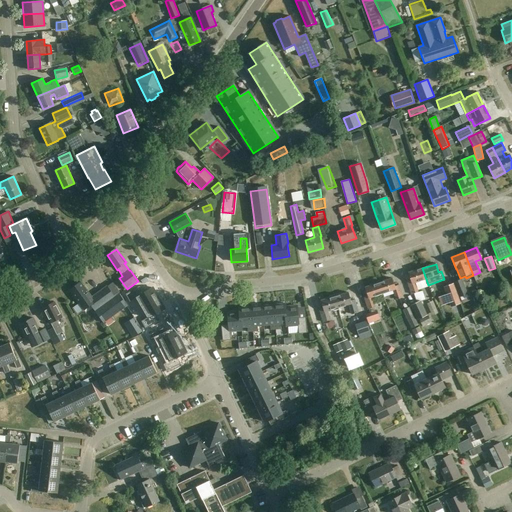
[(407,282),(411,294),(413,294),(418,292),(415,283),(426,279),(422,268),(408,273),(411,281),(407,282)]
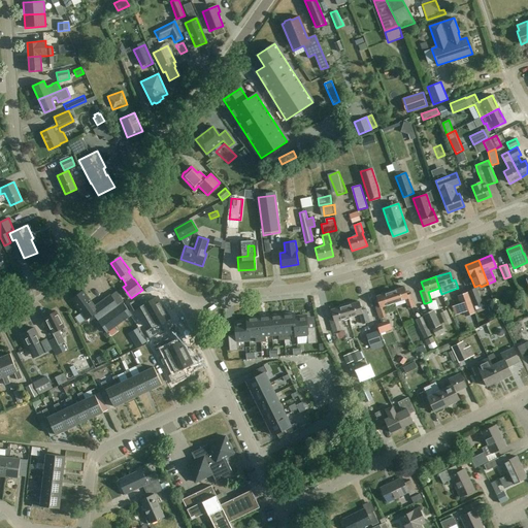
[(391,292),(394,303),(405,300),(408,309),(416,307),(411,294),(407,295),(404,287),(391,292)]
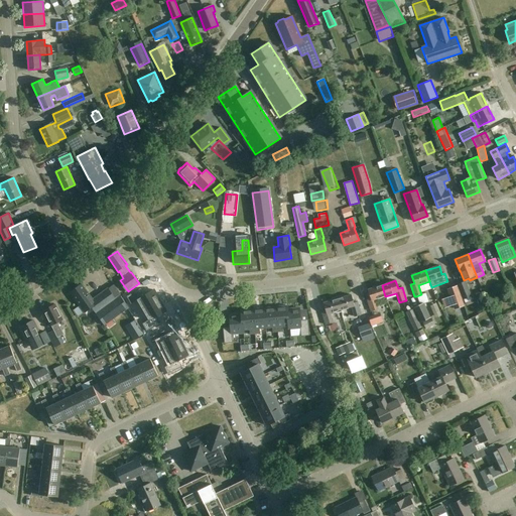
[(466,280),(457,284),(464,299),(472,296),(466,280)]
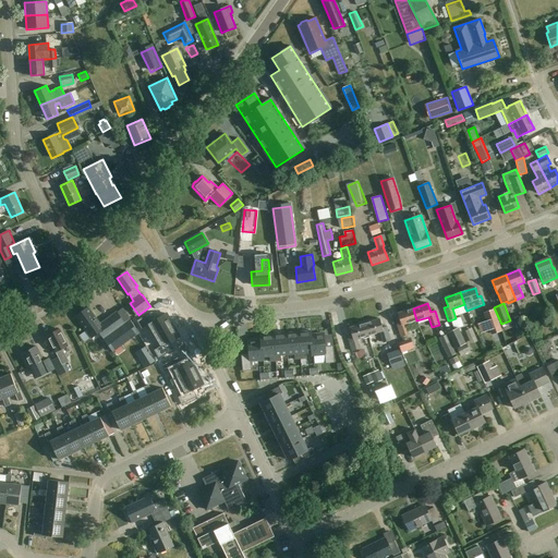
[(75,316),(85,330),(81,334),(85,340),(91,337),(92,338),(99,332),(113,352),(140,334),(130,320),(131,319),(123,307),(100,325),(88,307),(75,316)]
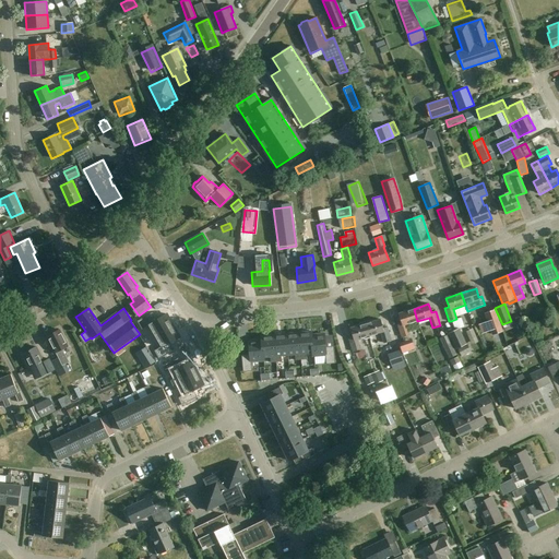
[(417,321),(414,309),(399,314),(402,323),(397,324),(402,337),(408,335),(405,325),(417,321)]
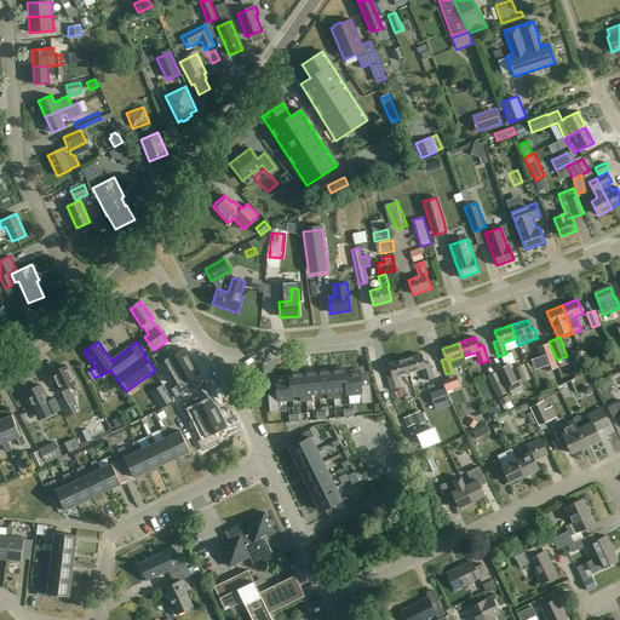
[(545,366),(547,371),(557,368),(549,344),(539,348),(541,356),(545,366)]
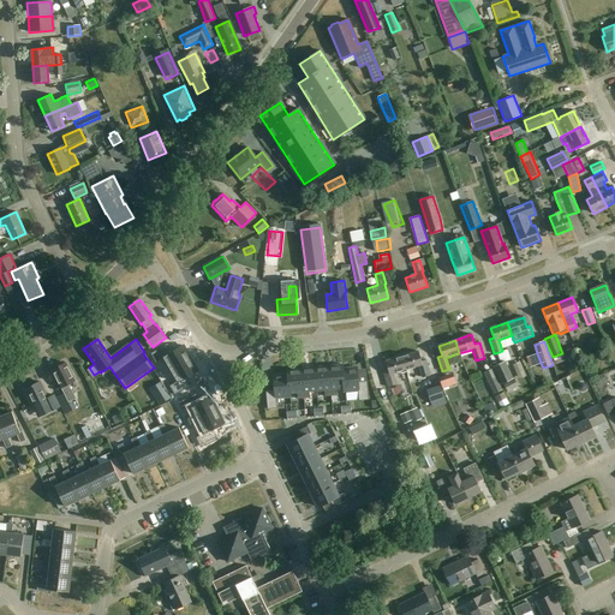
[(167,344),(150,353),(155,362),(163,357),(171,370),(190,358),(183,346),(172,352),(167,344)]
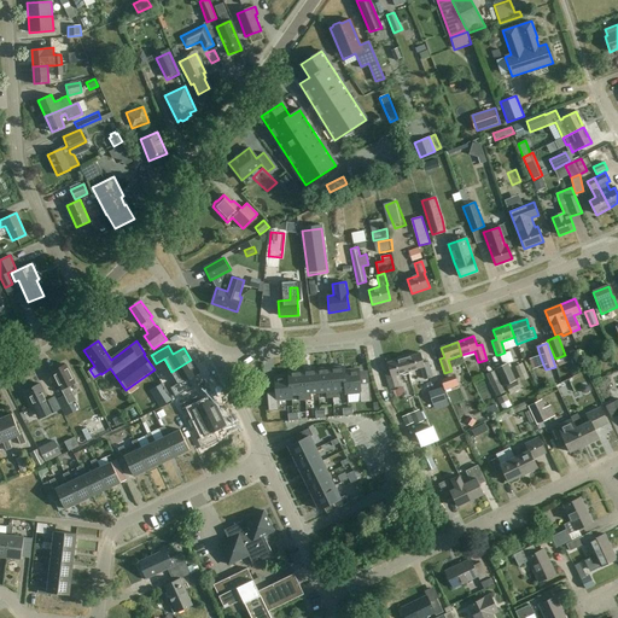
[(502,365),(507,362),(508,363),(513,361),(509,351),(505,353),(499,355),(502,365)]
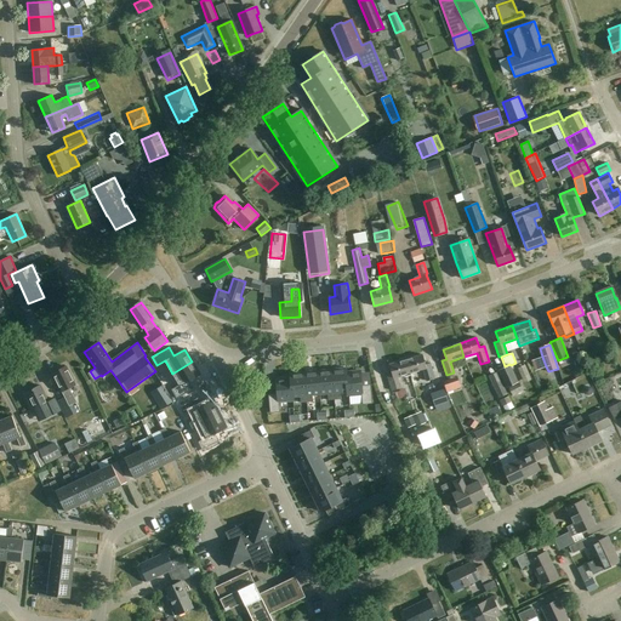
[(406,360),(410,374),(423,370),(427,381),(434,379),(431,364),(426,365),(423,355),(406,360)]
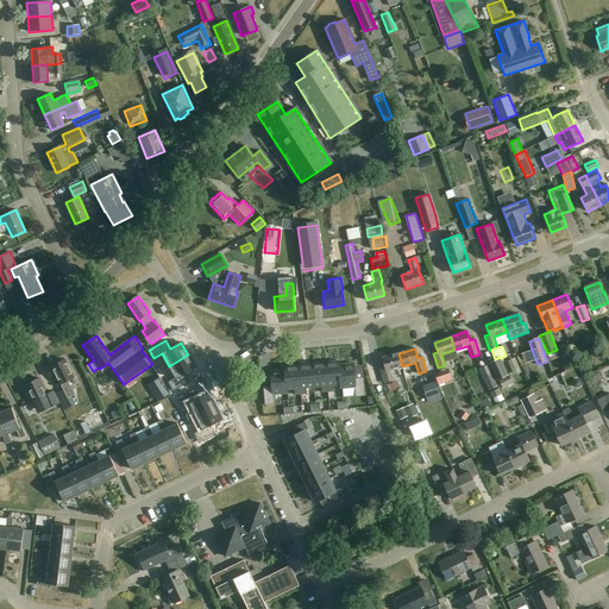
[(402,366),(399,353),(382,358),(384,368),(380,369),(384,383),(393,381),(389,370),(402,366)]
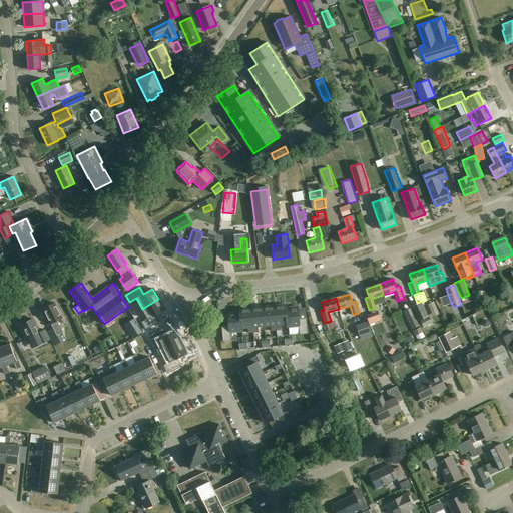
[(148,319),(141,323),(145,330),(159,322),(155,315),(164,309),(158,299),(142,309),(148,319)]
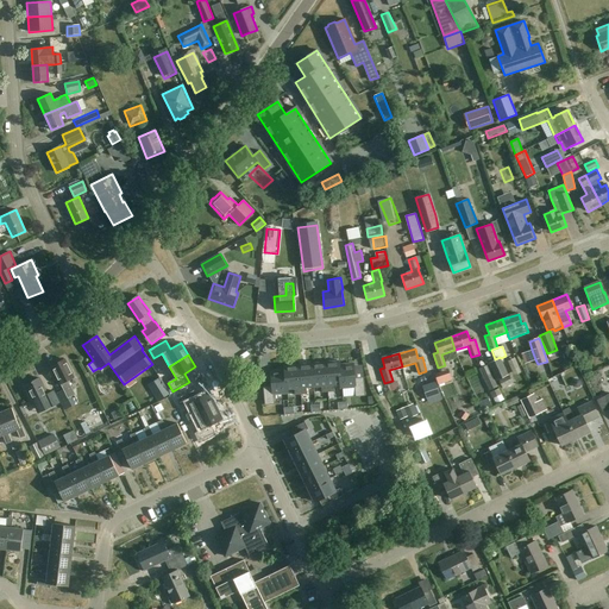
[(496,381),(508,375),(501,358),(500,357),(495,359),(488,363),(496,381)]
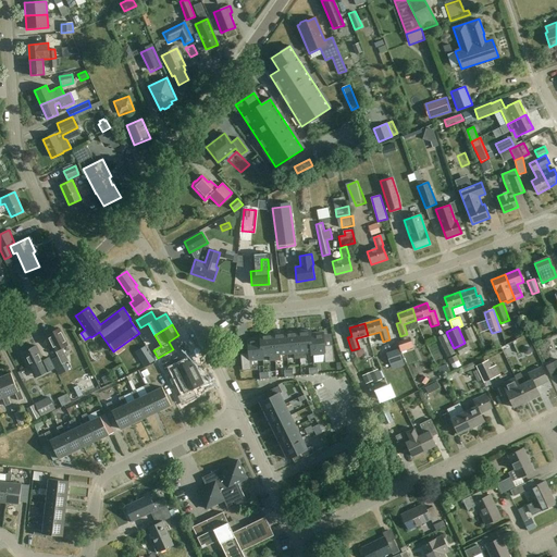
[(67,345),(59,329),(48,334),(56,350),(56,351),(59,358),(52,360),(60,375),(67,371),(64,363),(69,361),(64,354),(61,348),(67,345)]
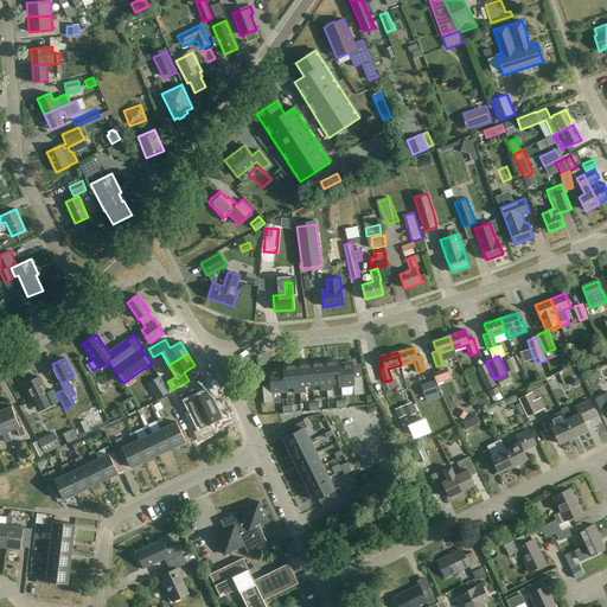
[(338,359),(324,360),(326,391),(333,390),(332,384),(339,383),(338,364),(338,359)]
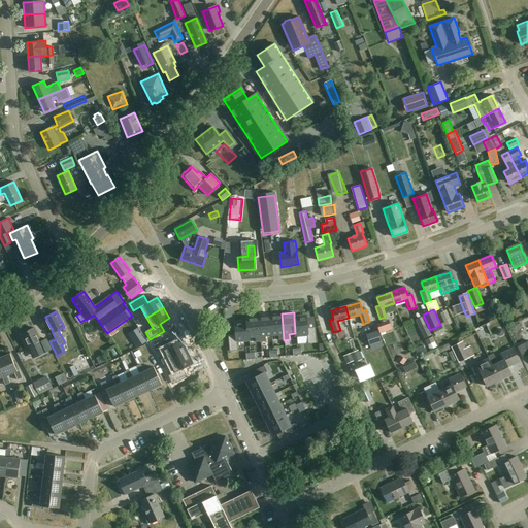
[(282,314),(270,315),(272,335),(278,335),(278,340),(284,340),(282,314)]
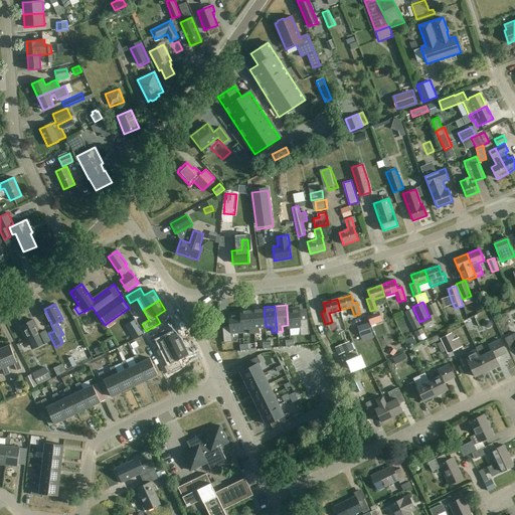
[(264,307),(251,309),(254,334),(260,333),(259,328),(266,327),(264,307)]
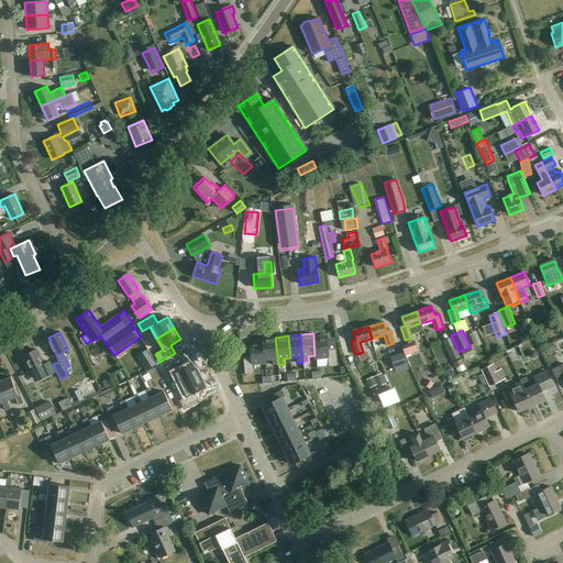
[(313,338),(315,355),(315,359),(328,357),(329,367),(338,366),(337,349),(328,350),(327,337),(315,338),(313,338)]
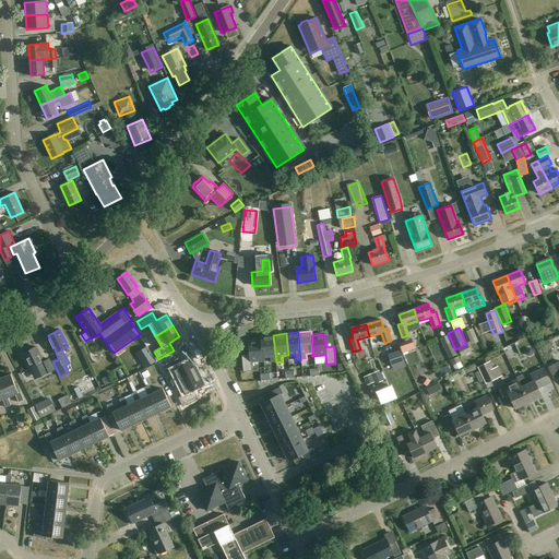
[(273,335),(261,336),(261,340),(263,358),(270,357),(271,363),(276,363),(273,335)]
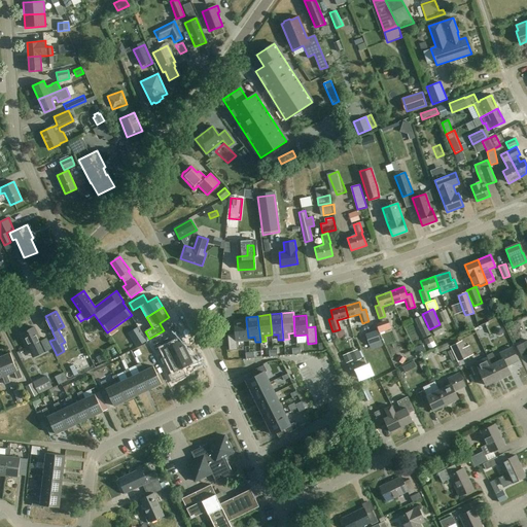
[(422,316),(414,319),(423,339),(430,335),(422,316)]
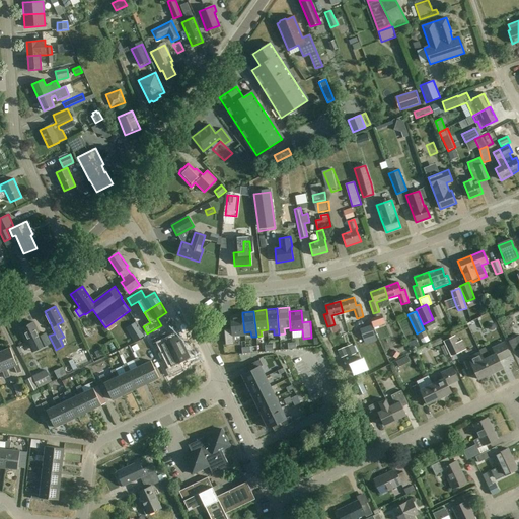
[(499,322),(506,318),(503,313),(497,316),(499,322)]
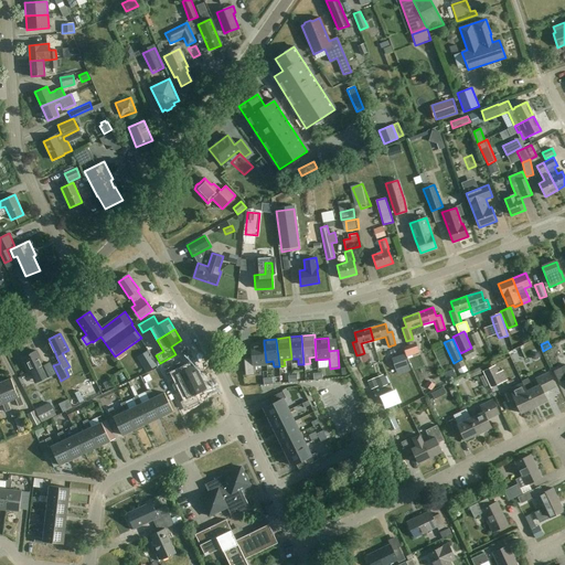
[(264,343),(251,344),(253,358),(244,359),(245,376),(255,375),(254,365),(267,364),(266,362),(264,343)]
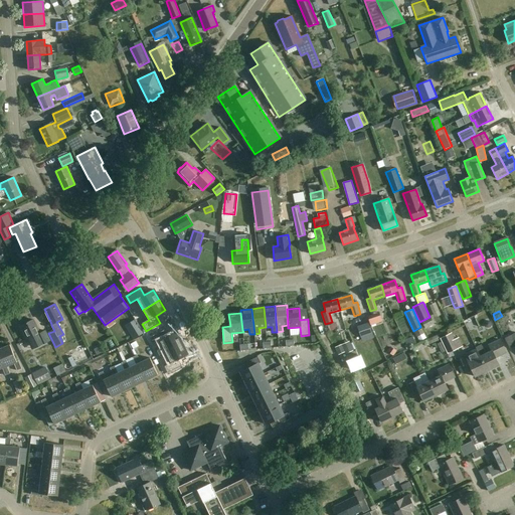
[(382,321),(380,316),(374,318),(372,315),(367,317),(370,326),(382,321)]
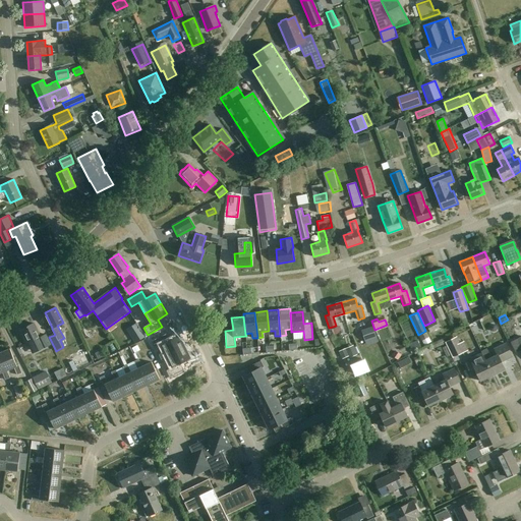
[(428,330),(438,326),(436,322),(426,326),(428,330)]
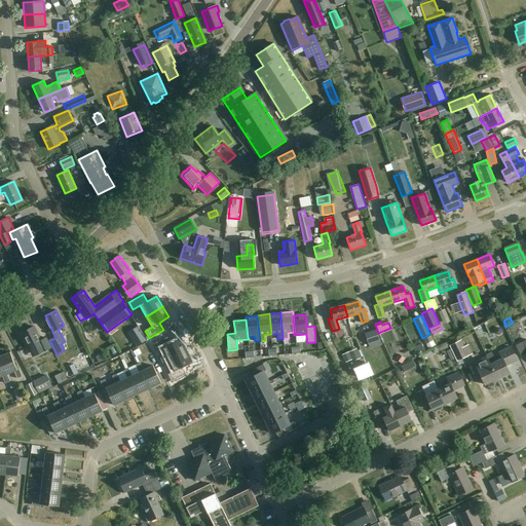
[(147,340),(138,326),(127,333),(136,346),(147,340)]
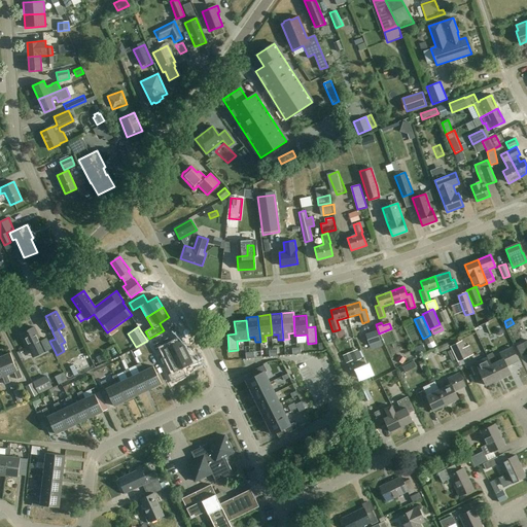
[(29,348),(33,346),(38,355),(51,349),(46,339),(41,342),(34,327),(22,334),(29,348)]
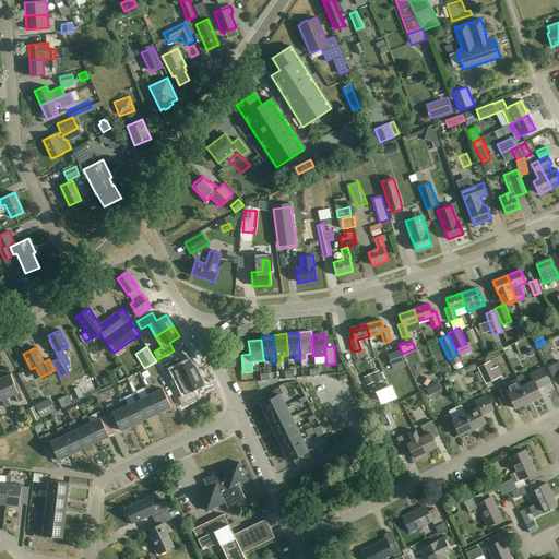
[(400,351),(388,355),(392,367),(404,363),(400,351)]
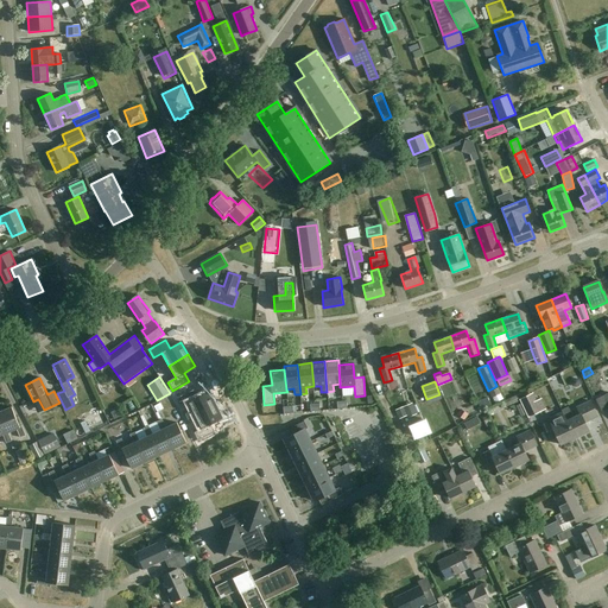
[(498,388),(489,392),(492,398),(500,394),(498,388)]
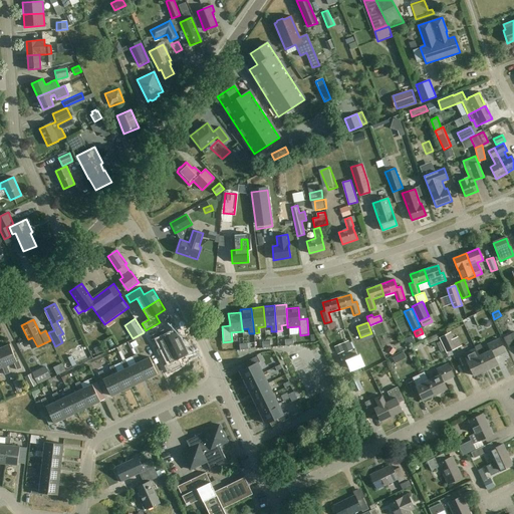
[(164,329),(150,336),(153,343),(160,340),(165,351),(182,342),(177,332),(168,336),(164,329)]
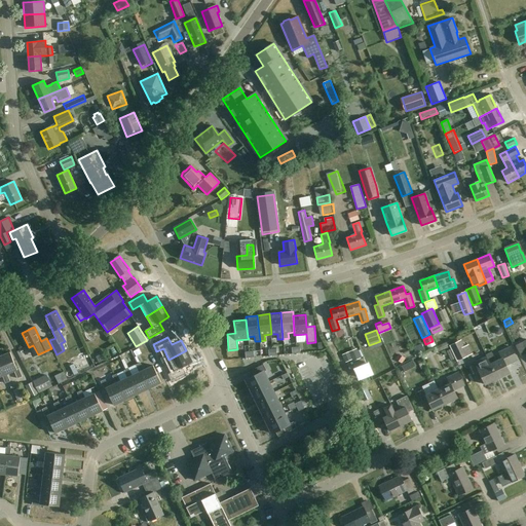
[(449,345),(451,348),(455,359),(456,362),(465,357),(461,347),(464,346),(461,340),(449,345)]
